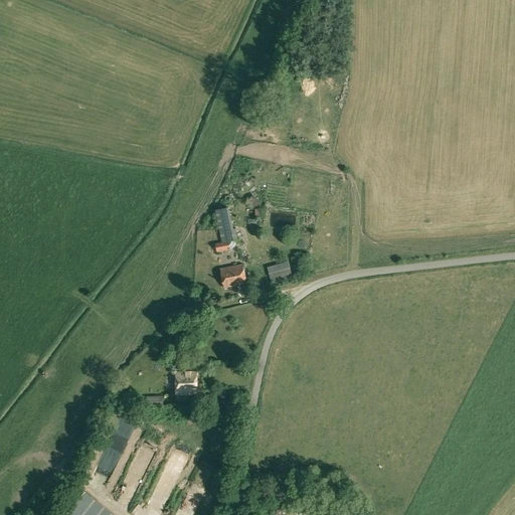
[(260,203),(255,198),(249,202),(253,208),(260,203)]
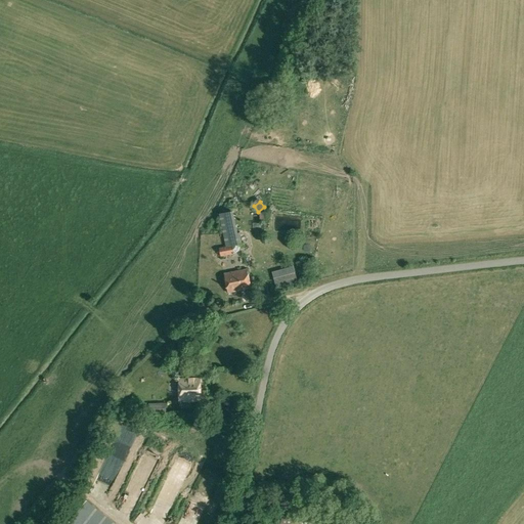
[(218,248),(220,257),(230,255),(229,254),(233,253),(235,252),(236,252),(237,251),(238,250),(239,249),(239,248),(239,247),(239,246),(239,245),(243,244),(239,233),(237,233),(232,211),(218,214),(225,246),(218,248)]
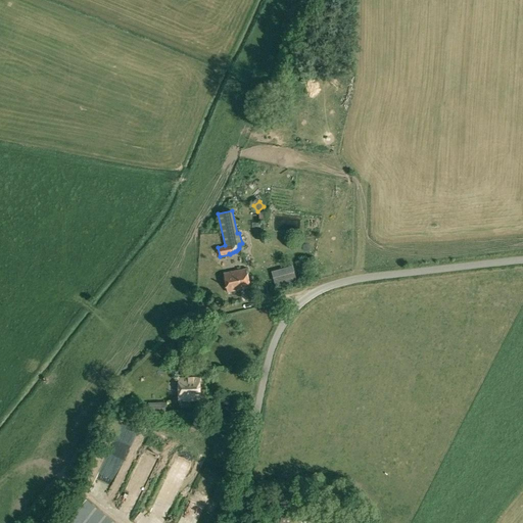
[(292,266),(272,272),(276,288),(297,283),(292,266)]
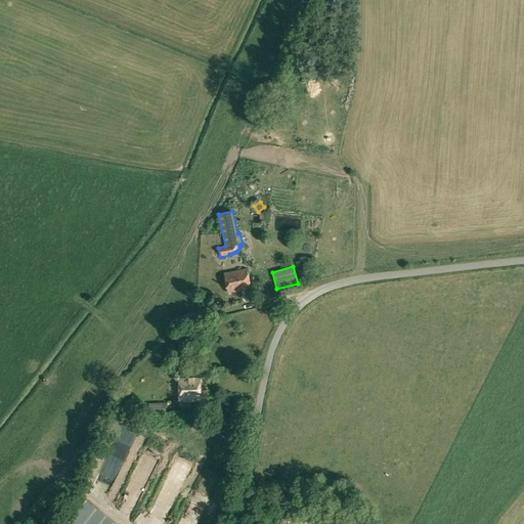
[(224,273),(228,293),(250,289),(247,269),(224,273)]
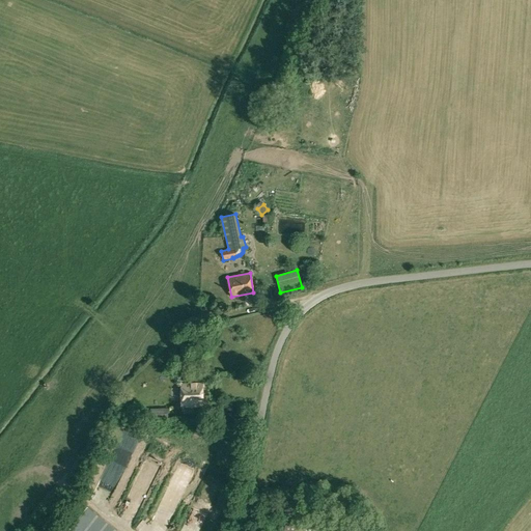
[(180,384),(182,407),(202,407),(202,384),(180,384)]
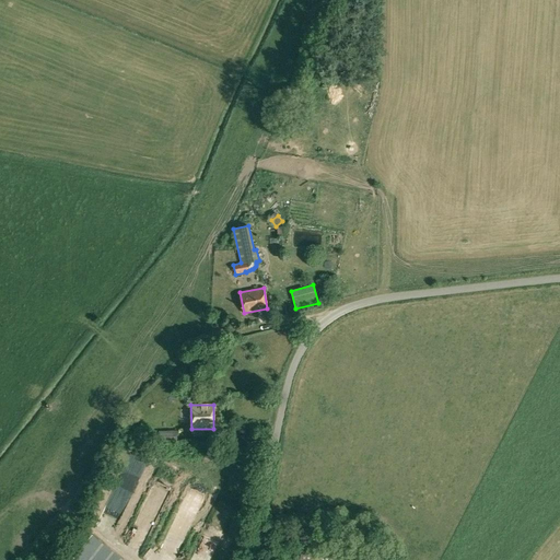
[(160,431),(160,442),(178,441),(177,430),(160,431)]
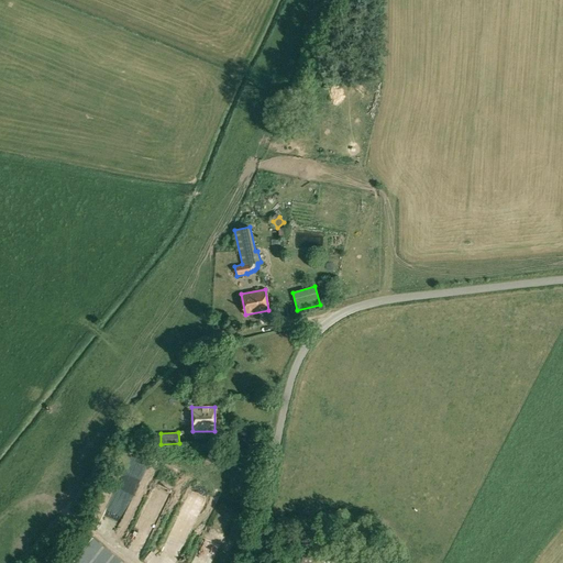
[(174,507),(181,488),(169,483),(161,503),(158,501),(150,525),(159,528),(169,505),(174,507)]
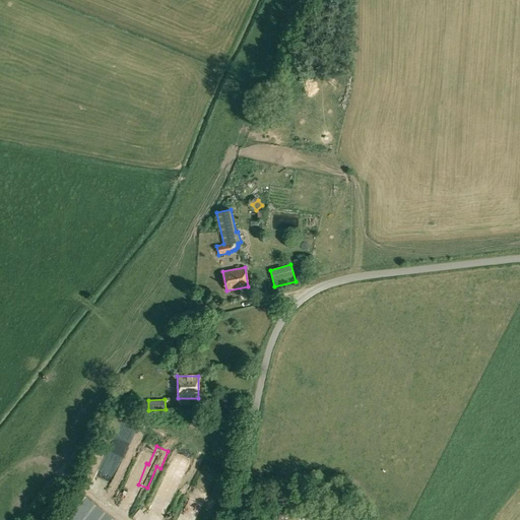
[(207,481),(204,485),(216,492),(218,488),(207,481)]
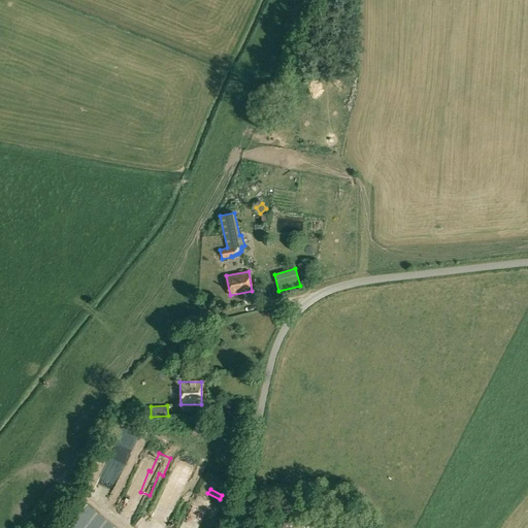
[(111,527),(97,516),(98,515),(86,505),(67,527),(111,527)]
